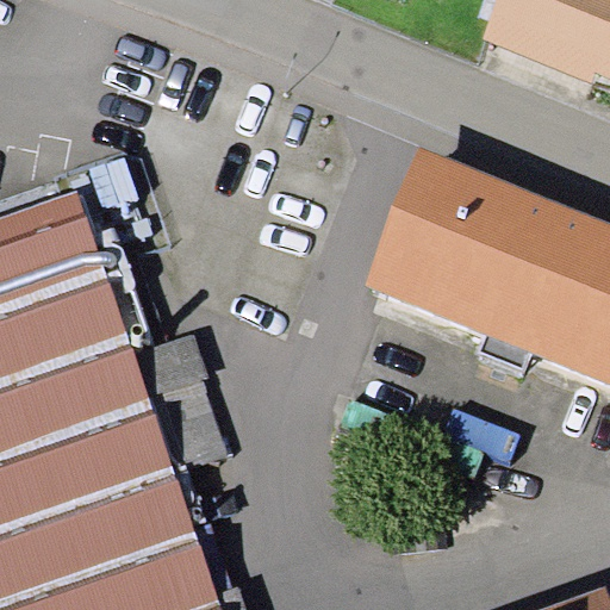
[(609,0),(499,0),(484,38),(592,82),(596,73),(609,78),(609,0)]
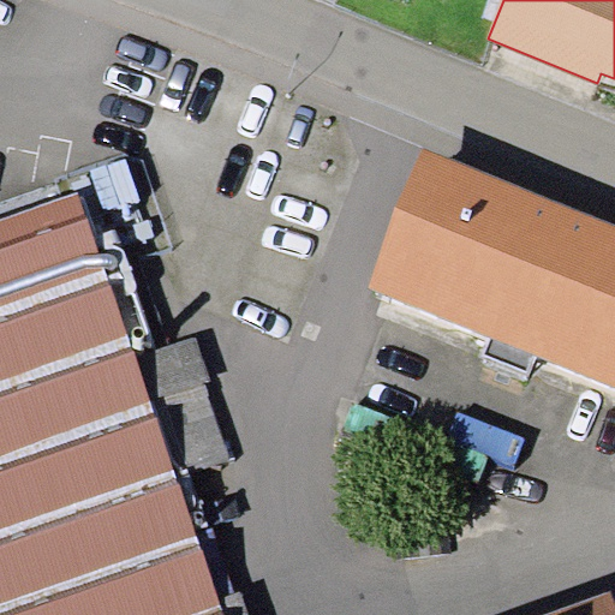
[(614,386),(614,225),(422,145),(369,285),(490,334),(539,356),(614,386)]
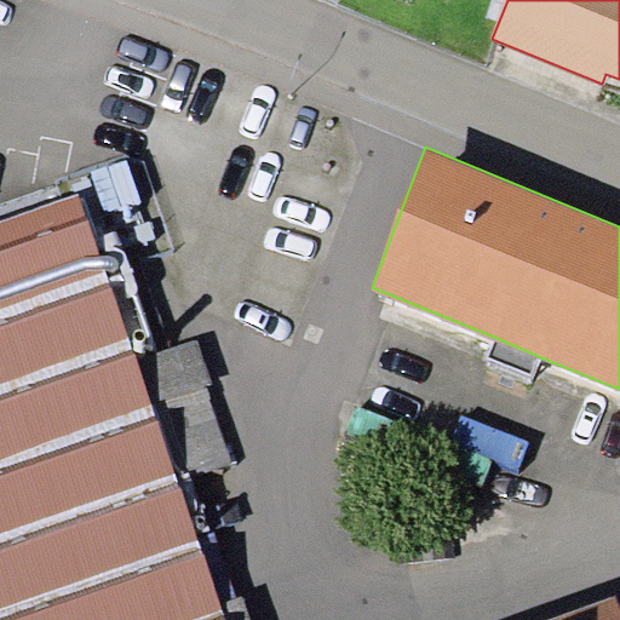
[(78,194),(0,219),(0,619),(225,619),(177,478),(136,361),(78,194)]
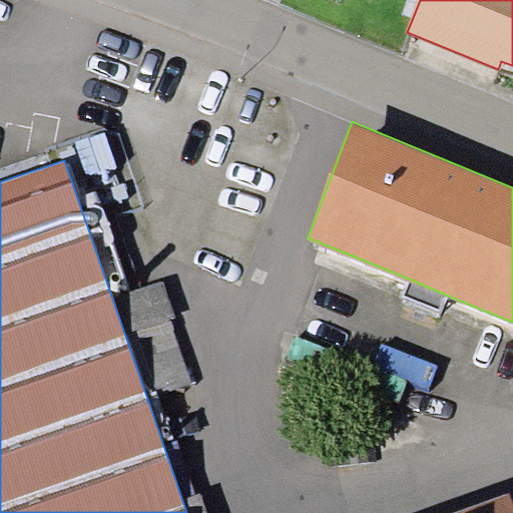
[(442,314),(450,297),(409,279),(401,296),(442,314)]
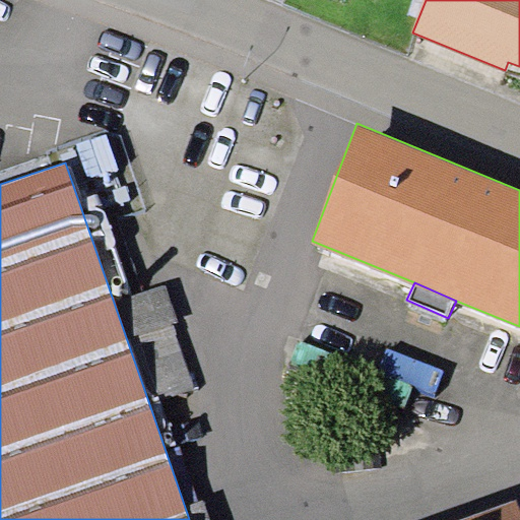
[(167,284),(114,303),(148,401),(195,386),(172,322),(178,321),(167,284)]
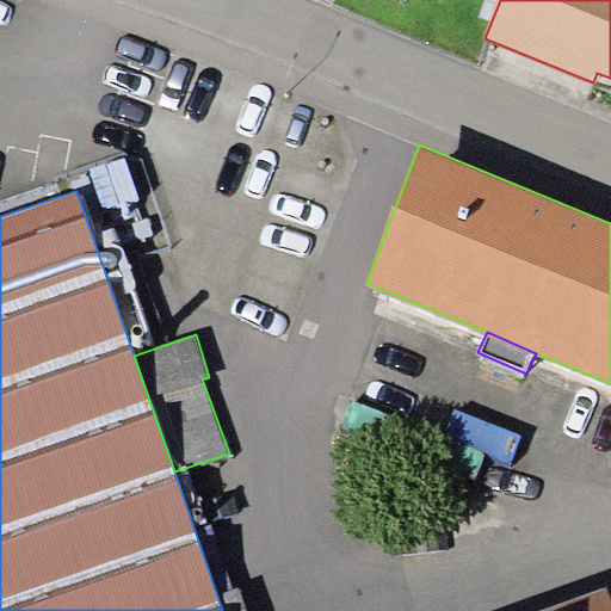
All buildings are outlined.
